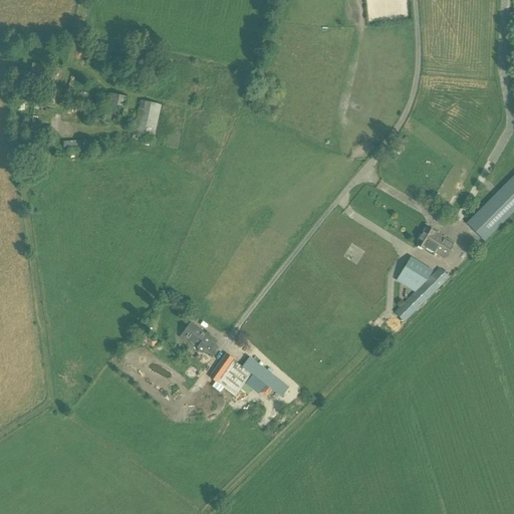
[(36,92),(34,108),(39,109),(40,102),(55,104),(56,95),(36,92)]
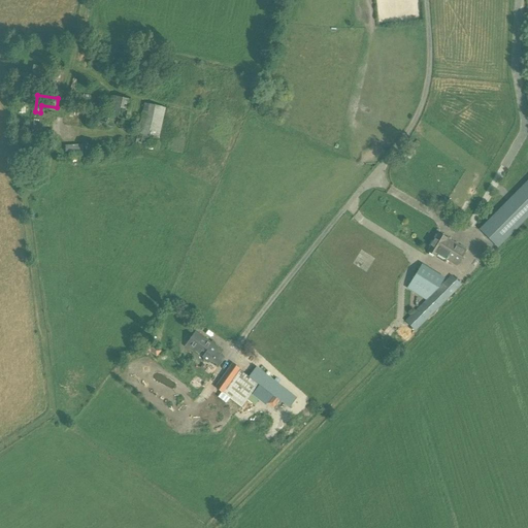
[(108,114),(108,117),(128,121),(129,117),(129,118),(134,100),(112,95),(107,114),(108,114)]
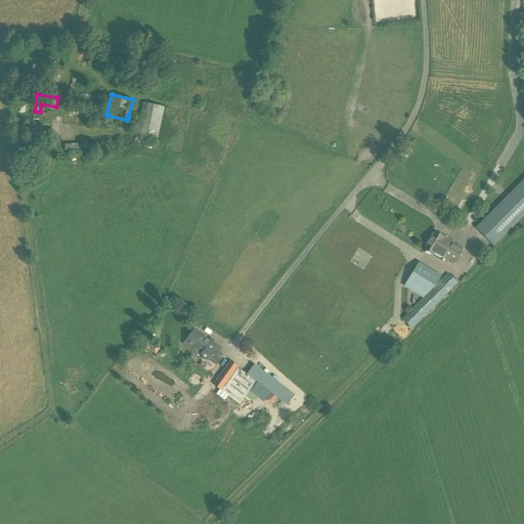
[(143,101),(134,141),(134,142),(145,144),(146,136),(158,139),(165,106),(143,101)]
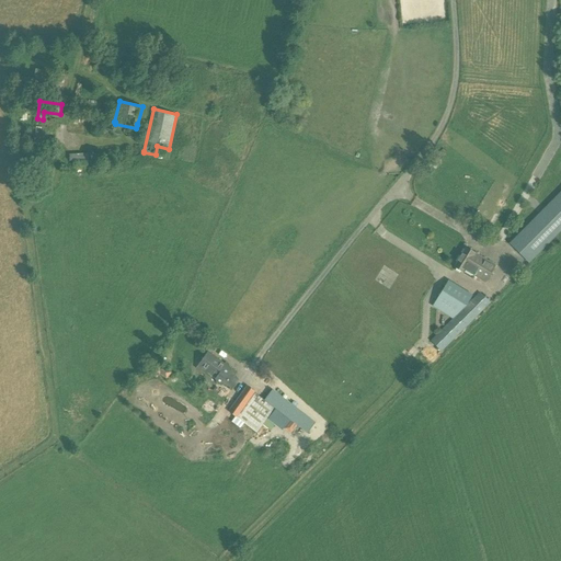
[(531,256),(560,226),(560,195),(516,241),(531,256)]
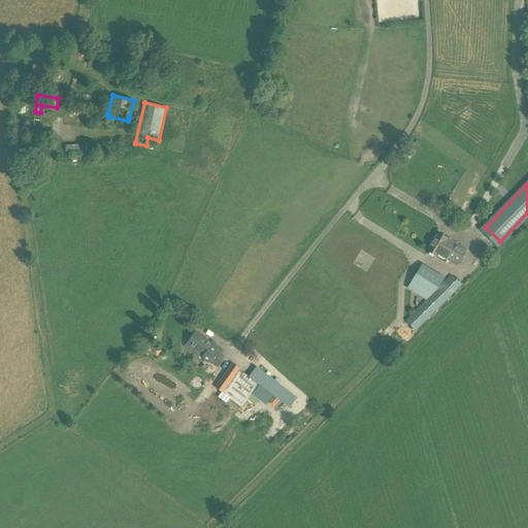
[(427,252),(428,253),(443,261),(444,260),(456,266),(466,250),(438,232),(427,252)]
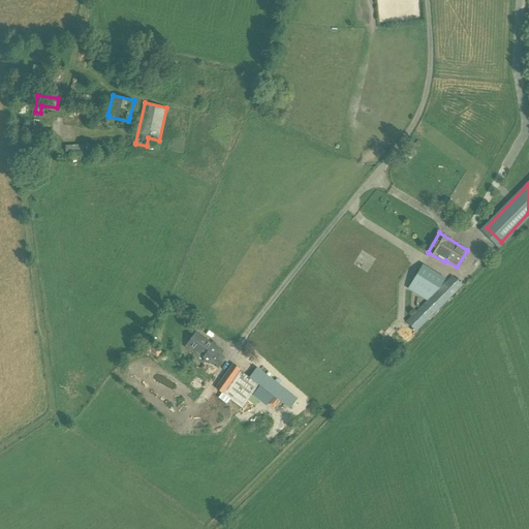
[(443,280),(422,267),(408,289),(426,301),(443,280)]
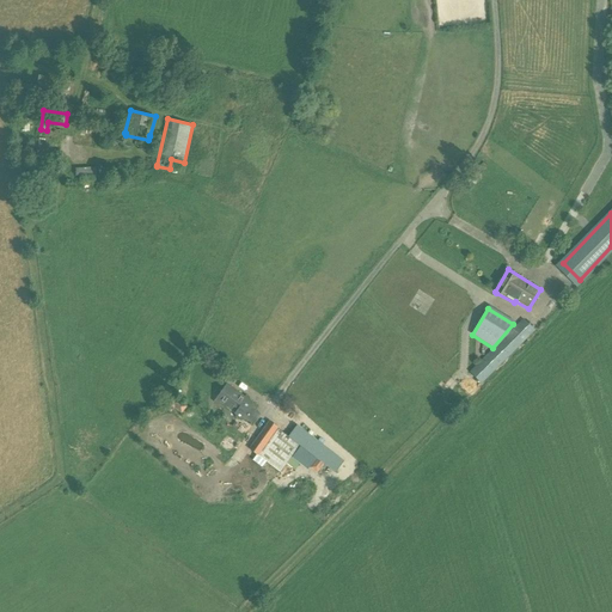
[(533,330),(522,319),(471,372),(482,383),(533,330)]
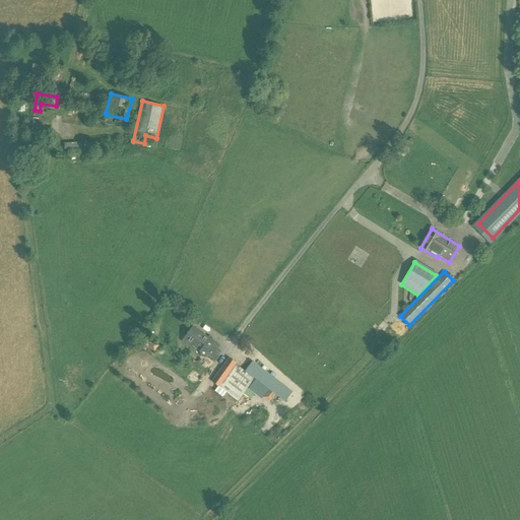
[(192,326),(183,339),(214,362),(221,351),(217,348),(220,345),(192,326)]
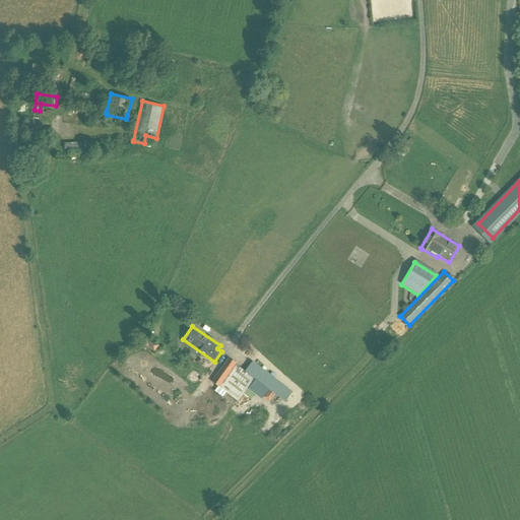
[(229,356),(212,381),(238,401),(249,386),(262,397),(268,389),(269,390),(263,397),(269,402),(275,394),(284,401),(293,392),(252,361),(245,370),(229,356)]
